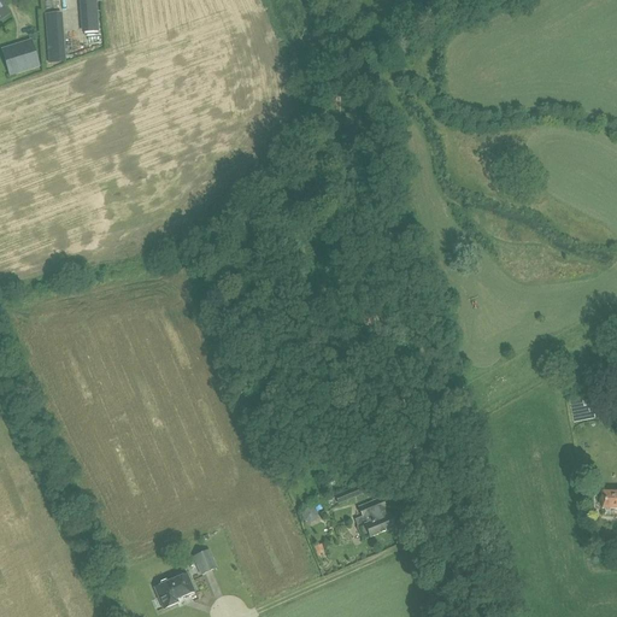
[(35,64),(29,46),(19,48),(23,58),(7,63),(10,71),(35,64)]
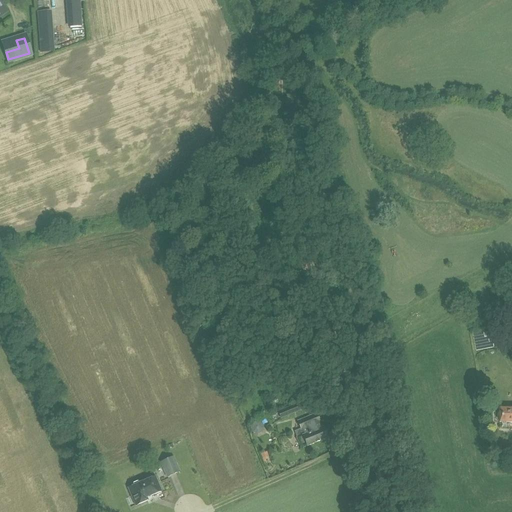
[(284,371),(271,376),(275,387),(288,382),(284,371)]
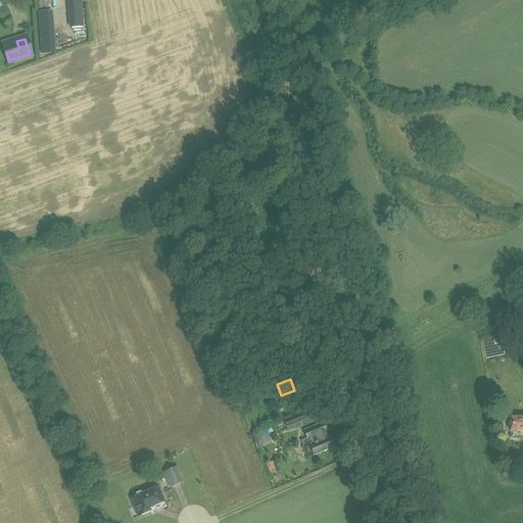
[(306,411),(284,421),(287,427),(310,418),(306,411)]
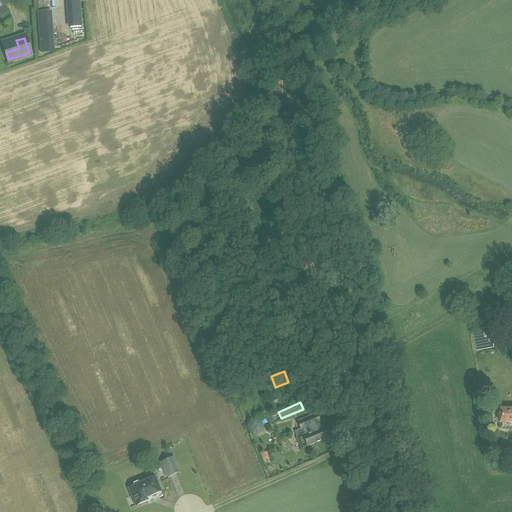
[(500,422),(511,422),(511,408),(501,408),(500,422)]
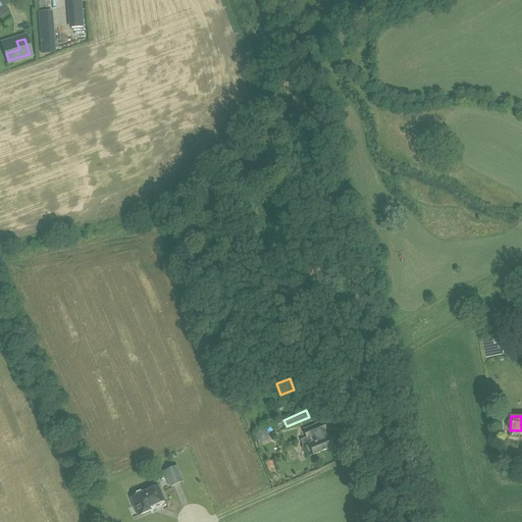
[(294,432),(309,427),(307,419),(291,424),(294,432)]
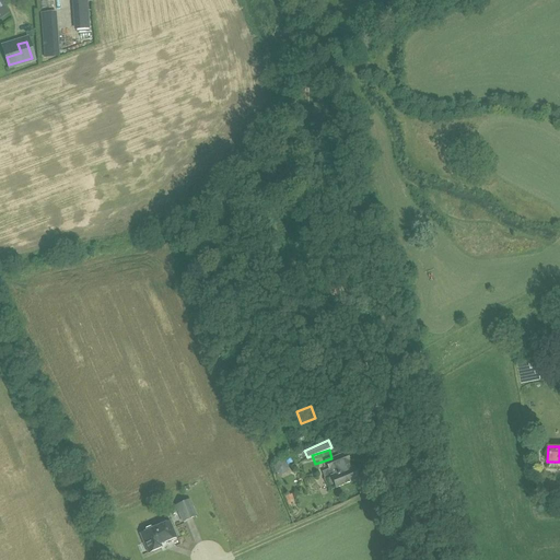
[(328,469),(323,471),(325,478),(324,479),(328,490),(358,478),(353,467),(352,467),(347,453),(325,462),(328,469)]
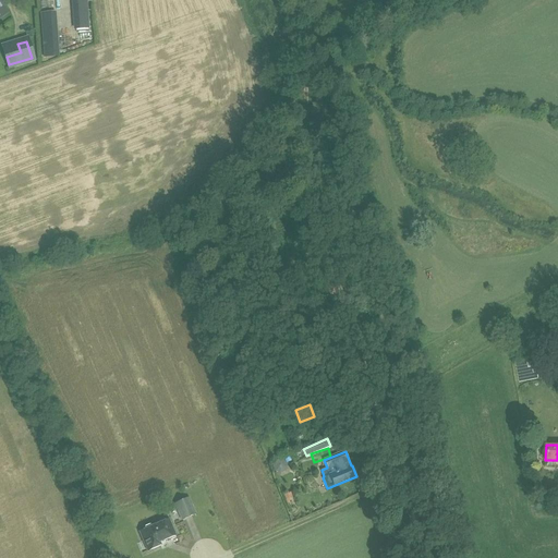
[(276,471),(281,473),(286,471),(288,465),(286,460),(280,459),(275,461),(274,466),(276,471)]
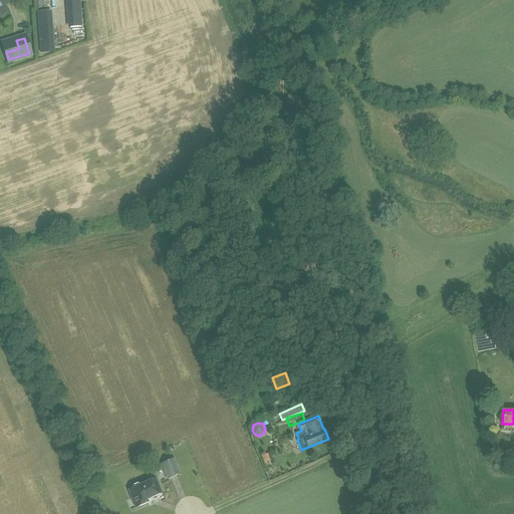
[(160,464),(167,479),(180,474),(174,458),(160,464)]
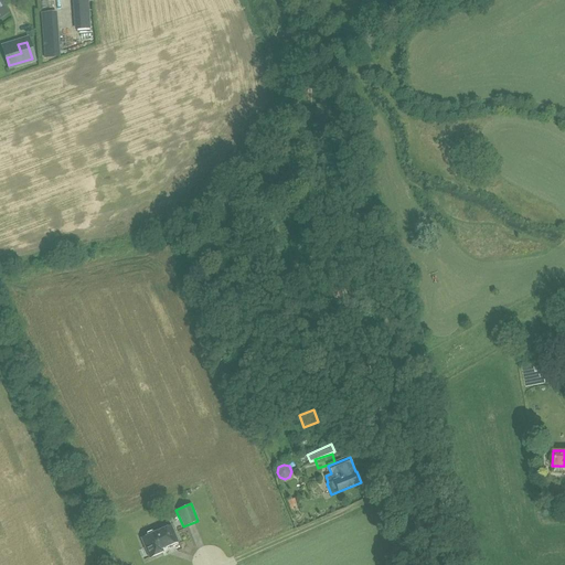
[(141,536),(150,557),(162,552),(161,548),(178,542),(170,524),(141,536)]
